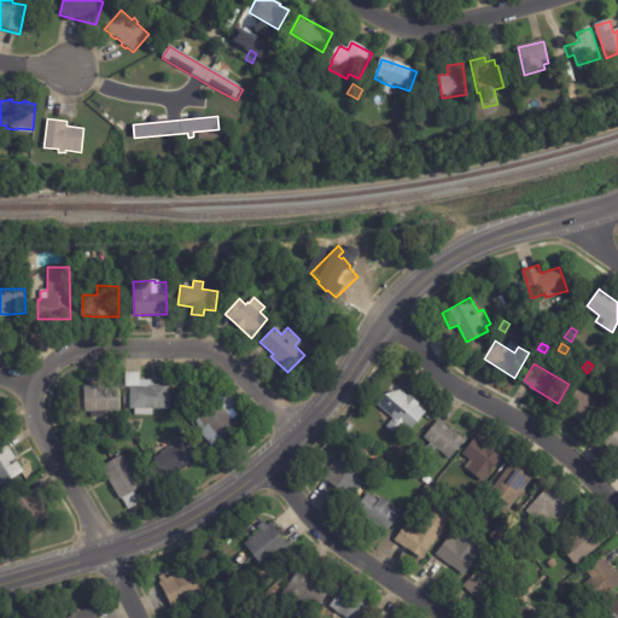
[(140,382),(155,380),(155,385),(169,384),(170,409),(153,409),(153,417),(135,417),(135,408),(130,408),(130,388),(126,388),(126,373),(140,372),(140,382)]
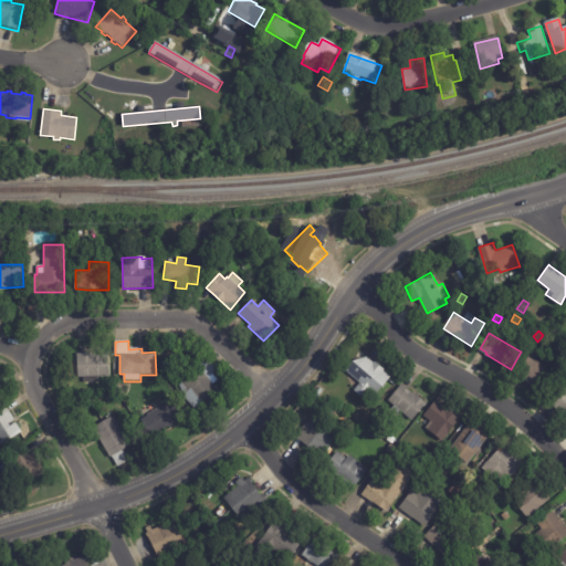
[(109,377),(98,377),(98,383),(84,384),(84,378),(77,378),(77,354),(95,353),(96,355),(108,355),(109,377)]
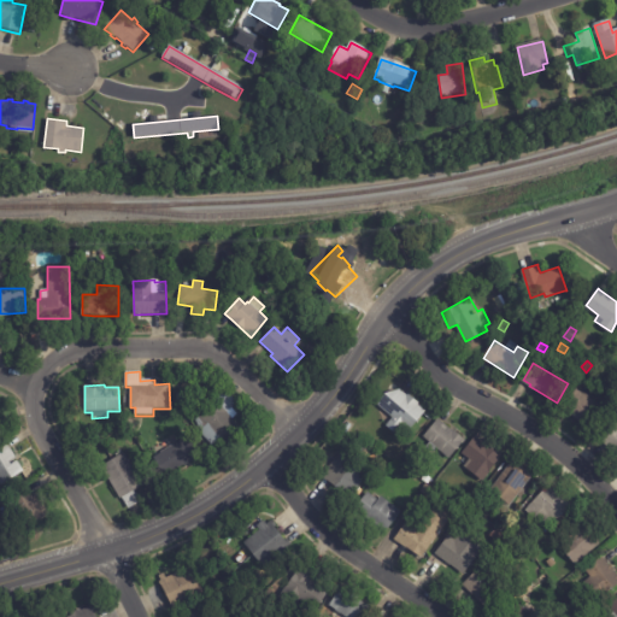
[(570,412),(562,406),(579,386),(603,405),(587,425),(570,412)]
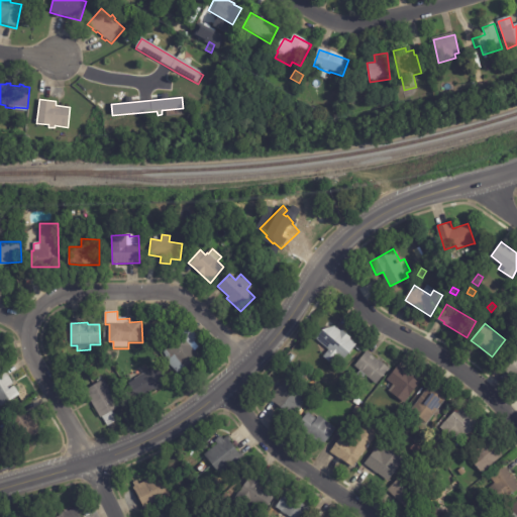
[(336,326),(341,329),(342,328),(351,336),(350,338),(356,343),(342,360),(337,355),(331,363),(323,355),(329,348),(316,337),(323,327),(335,325),(336,326)]
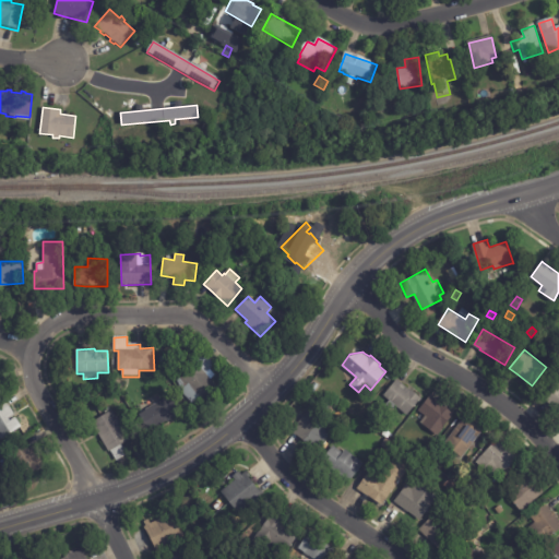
[(206,355),(216,365),(211,370),(215,376),(211,380),(221,391),(207,403),(201,396),(192,405),(174,384),(205,354),(206,355)]
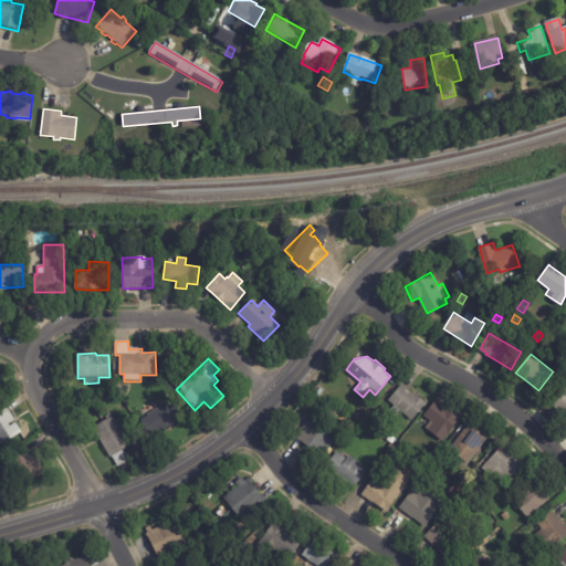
[(163,362),(171,362),(171,374),(163,374),(163,362)]
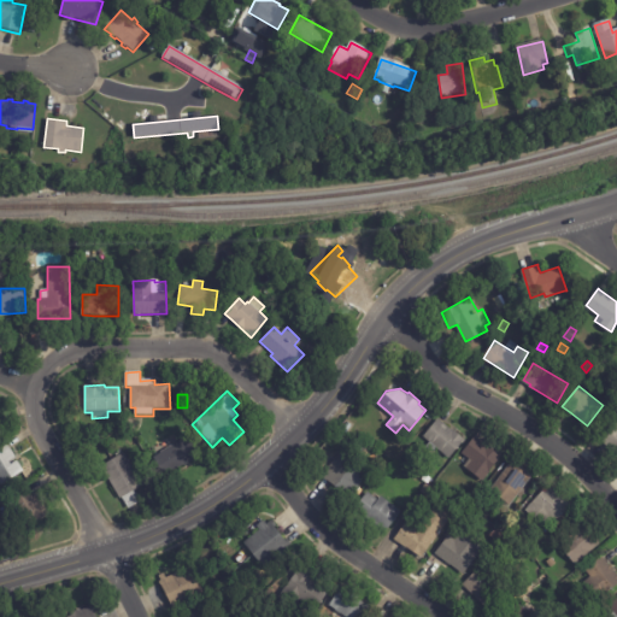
[(440,418),(452,429),(453,428),(465,439),(450,458),(436,447),(433,452),(427,446),(430,441),(423,435),(439,417),(440,418)]
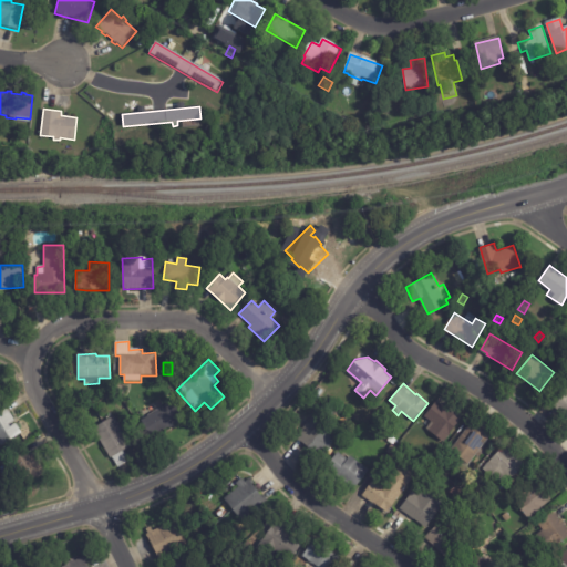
[(566,418),(559,410),(548,399),(562,385),(566,391),(566,418)]
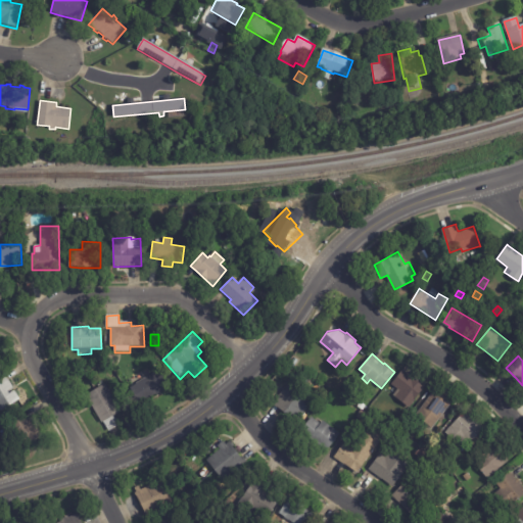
[(299,359),(295,366),(291,363),(295,357),(299,359)]
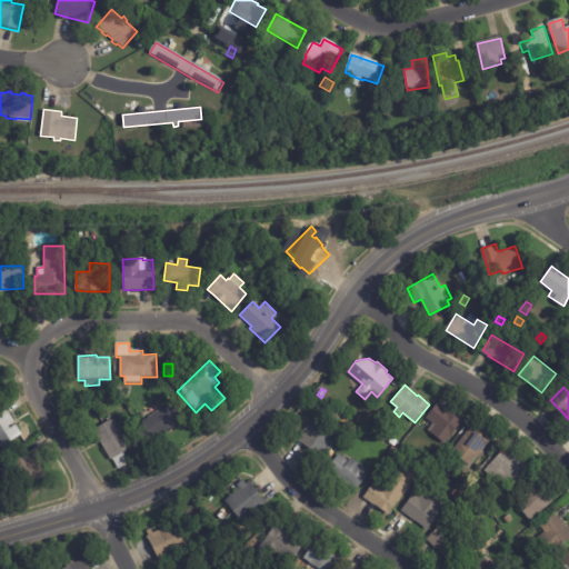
[(166,435),(160,438),(148,418),(176,402),(187,421),(166,435)]
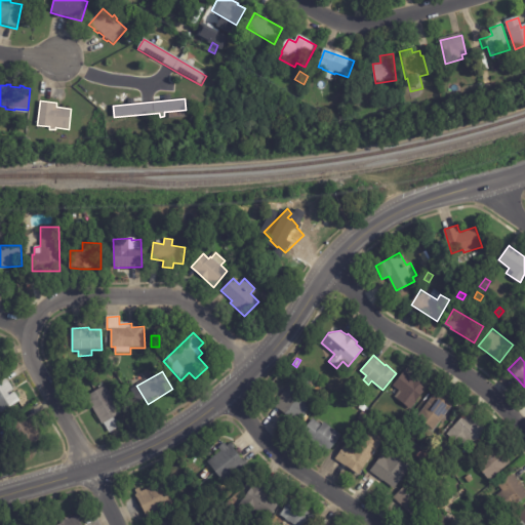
[(405,372),(426,388),(410,408),(395,396),(399,391),(393,386),(403,371),(405,372)]
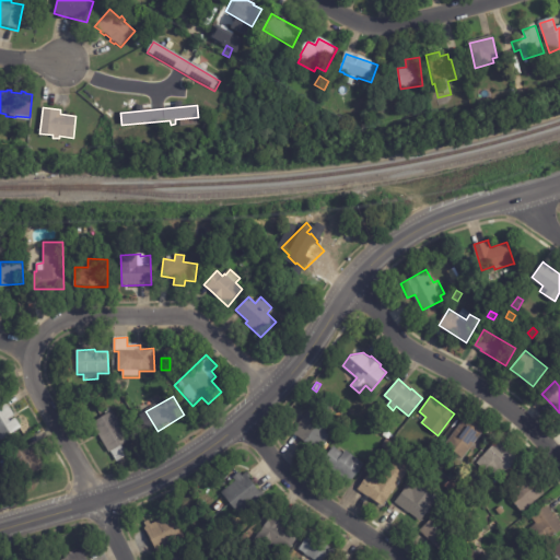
[(6,401),(22,428),(1,441),(0,439),(0,404),(6,401)]
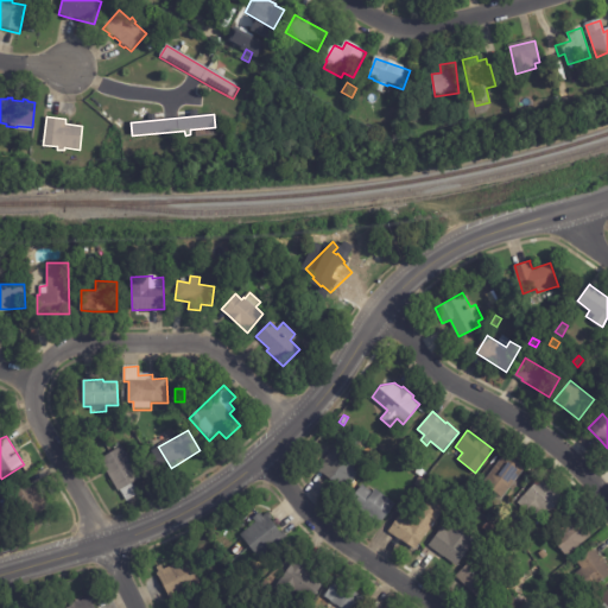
[(340,444),(363,462),(356,472),(358,473),(346,488),(320,469),(325,461),(323,460),(329,451),(331,453),(339,442),(340,444)]
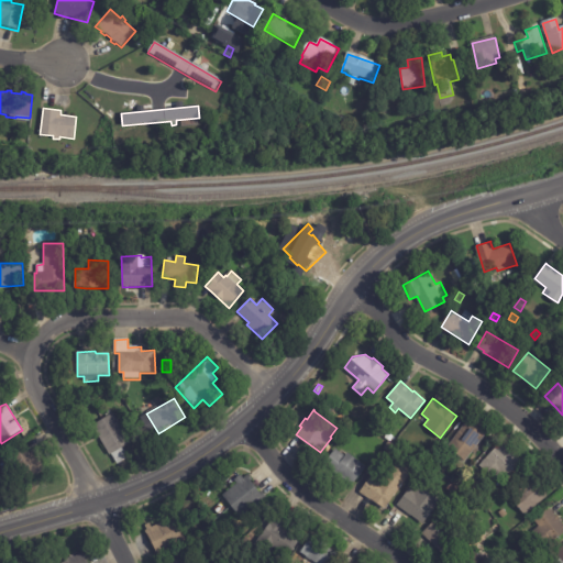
[(127,459),(117,464),(111,454),(110,455),(92,426),(107,417),(105,414),(110,410),(112,415),(113,414),(121,427),(125,423),(130,431),(125,434),(131,442),(123,448),(129,457),(127,459)]
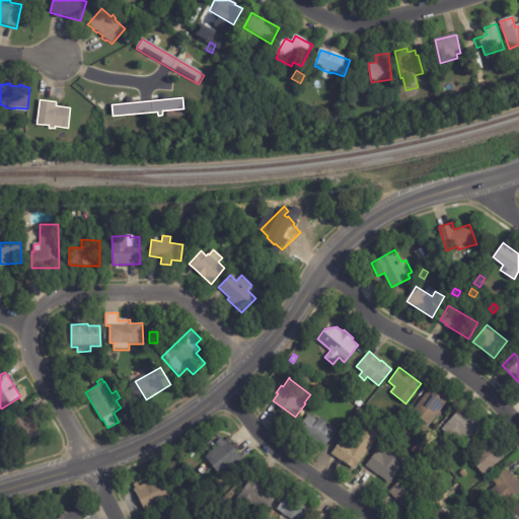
[(319,382),(324,386),(321,390),(316,387),(319,382)]
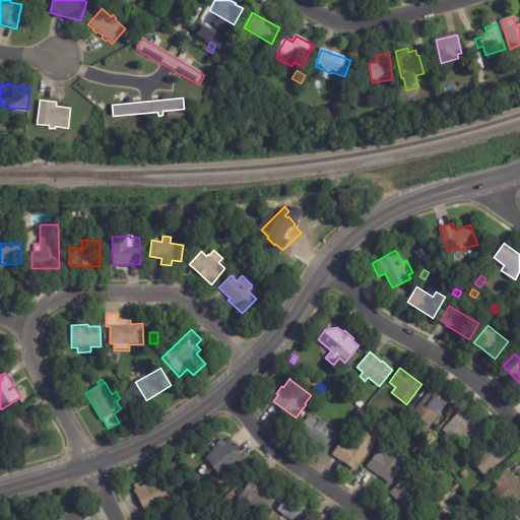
[(435,388),(449,399),(430,425),(413,412),(433,387),(435,388)]
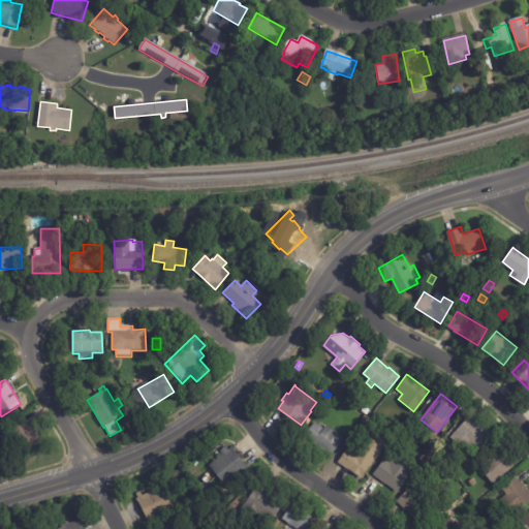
[(332,396),(336,399),(333,404),(328,401),(332,396)]
